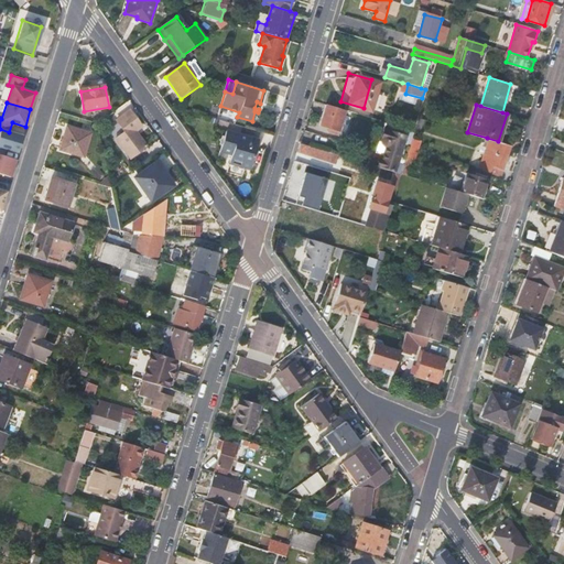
[(345,111),(327,106),(321,126),(331,129),(329,132),(337,136),(345,111)]
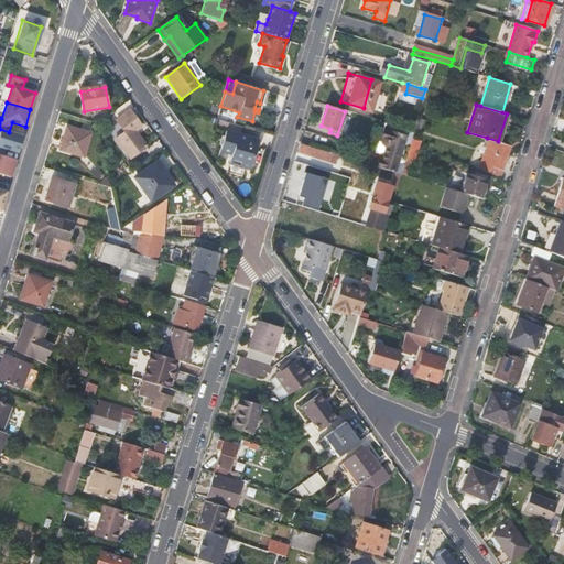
[(131,158),(148,145),(137,130),(143,126),(131,109),(118,119),(127,130),(117,137),(131,158)]
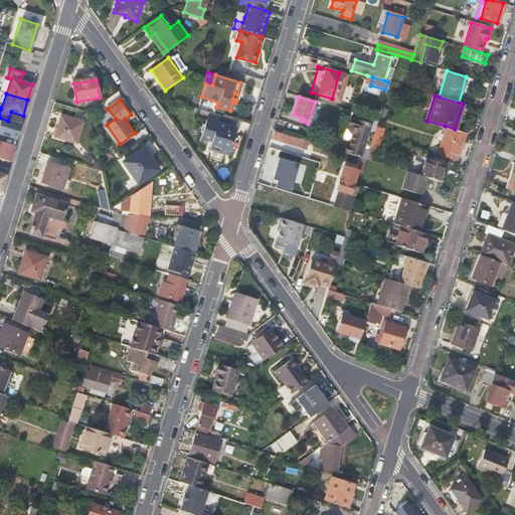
[(221,148),(226,150),(232,128),(217,124),(219,116),(197,110),(195,117),(203,120),(198,138),(208,141),(206,148),(220,153),(221,148)]
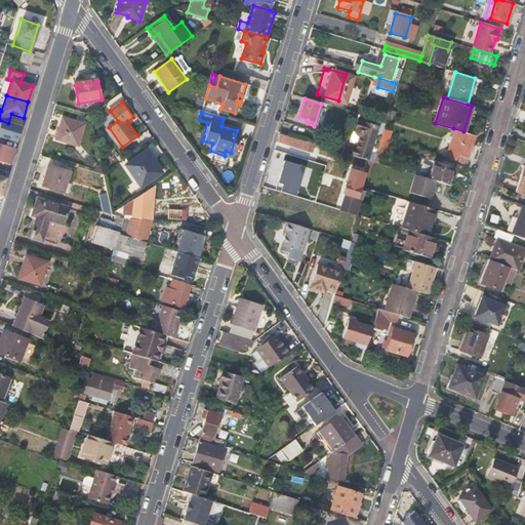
[(78,146),(84,125),(63,119),(56,139),(78,146)]
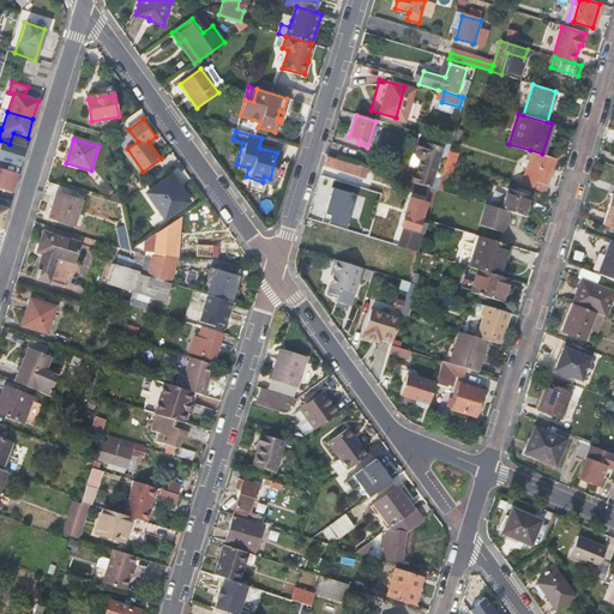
[(10,144),(0,140),(0,168),(2,169),(4,162),(18,166),(24,148),(10,144)]
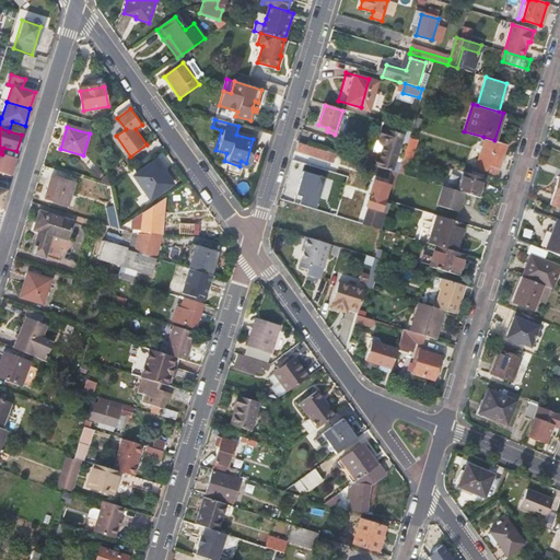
[(408,140),(411,131),(405,129),(403,136),(399,135),(388,170),(392,171),(401,138),(408,140)]
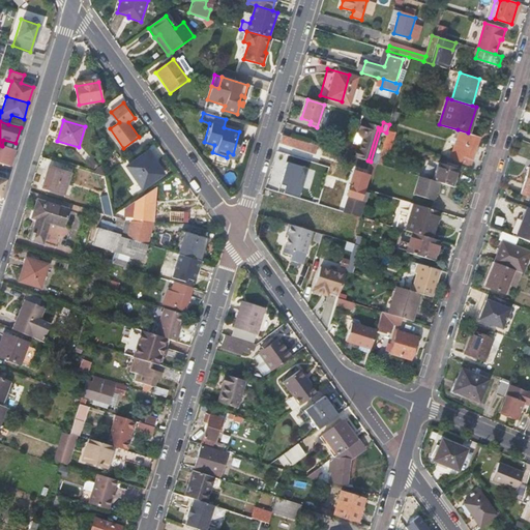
[(367,124),(357,157),(367,160),(378,127),(367,124)]
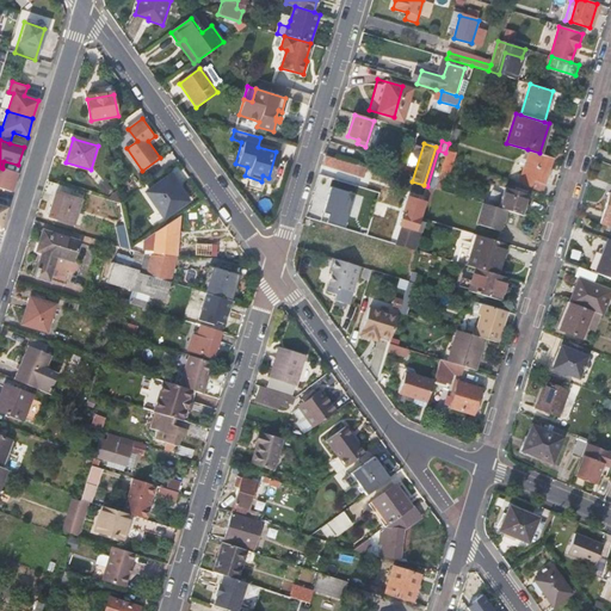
[(548,166),(550,156),(539,153),(528,149),(518,181),(541,190),(545,172),(548,166)]
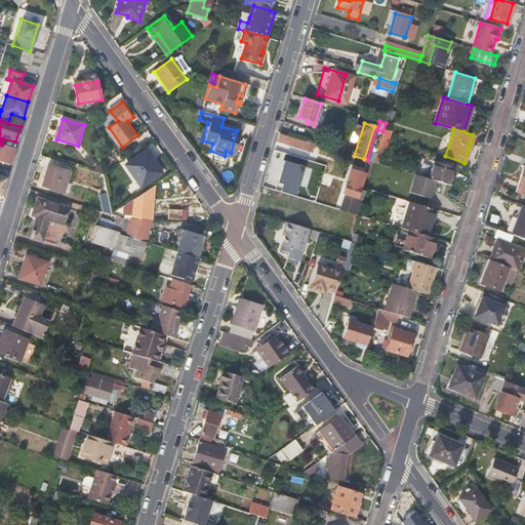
[(311,143),(280,133),(278,140),(298,147),(309,151),(311,143)]
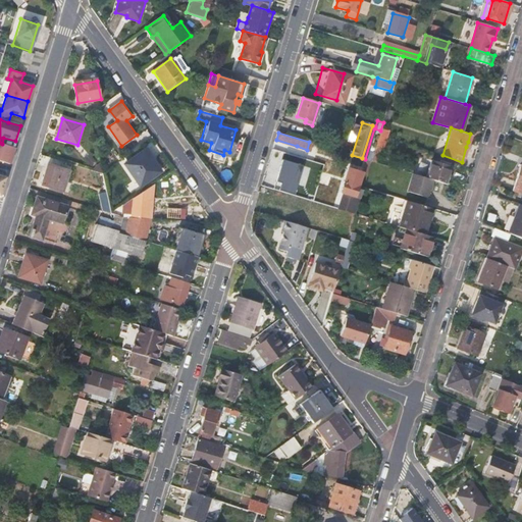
[(211,143),(201,140),(199,148),(209,150),(211,143)]
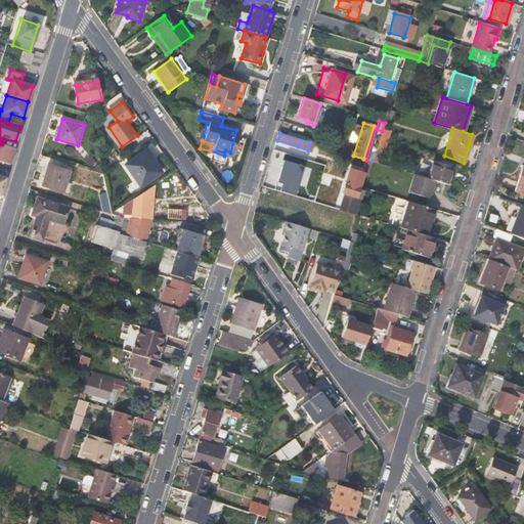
[(277,140),(275,146),(295,154),(298,146),(277,140)]
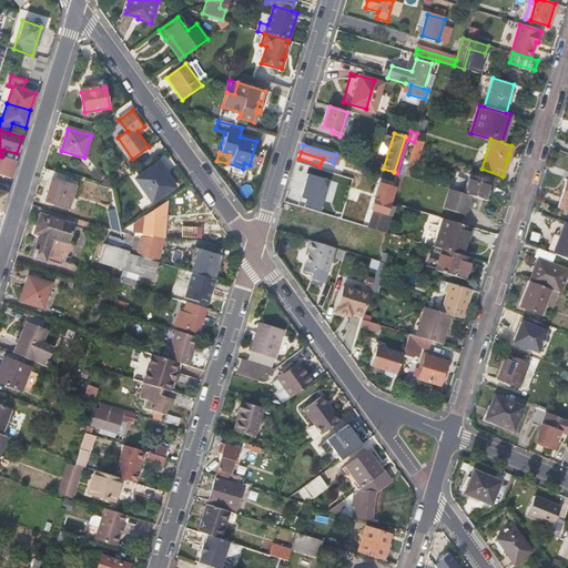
[(2,156),(0,155),(0,174),(10,179),(16,160),(2,156)]
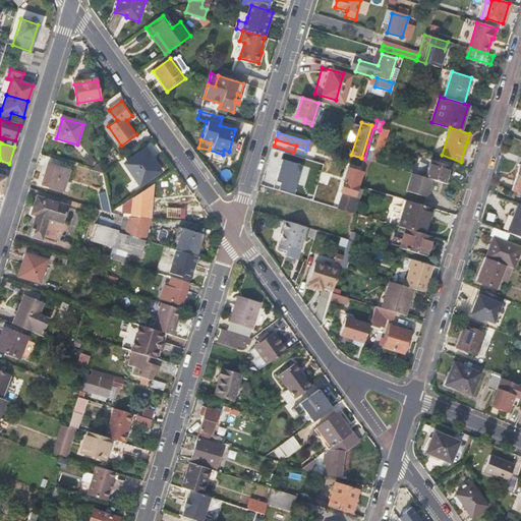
[(380,148),(375,146),(370,161),(375,163),(380,148)]
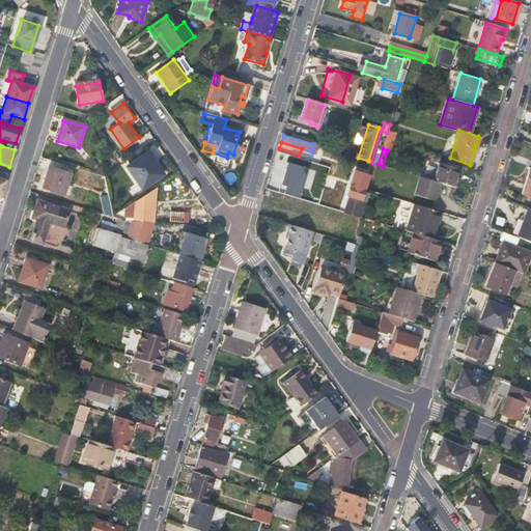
[(143,189),(164,174),(147,152),(128,168),(143,189)]
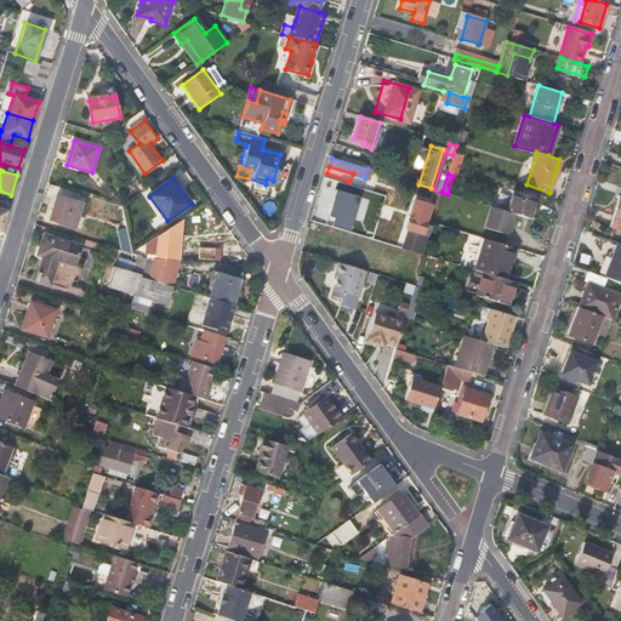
[(130,201),(144,191),(136,180),(121,189),(130,201)]
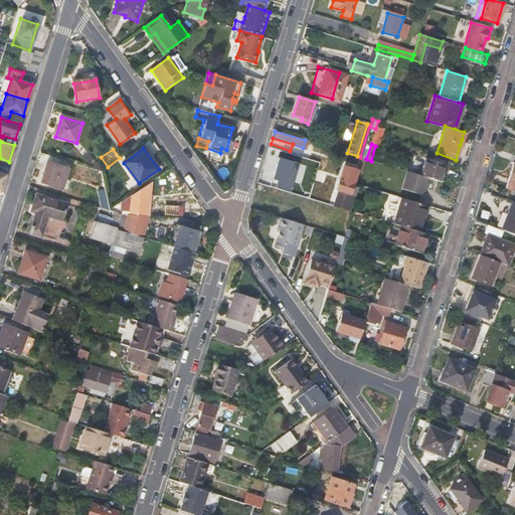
[(383,160),(418,171),(422,160),(386,150),(383,160)]
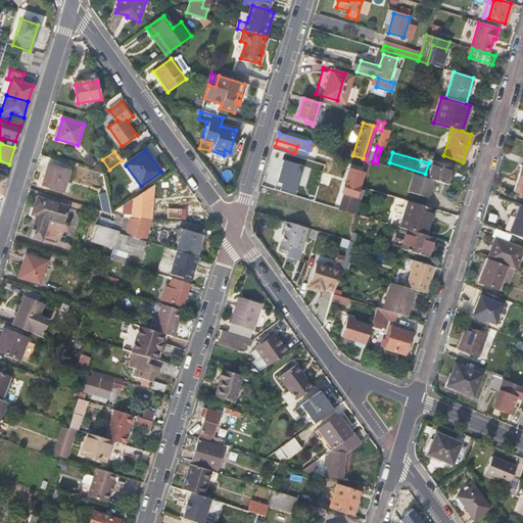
[(372,161),(367,159),(364,171),(366,172),(366,175),(368,176),(372,161)]
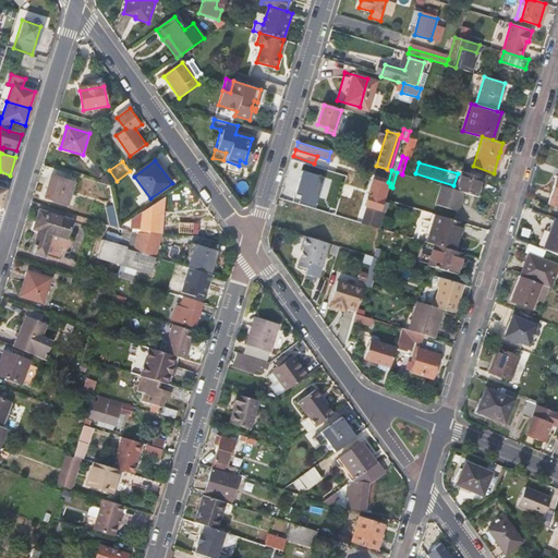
[(462,192),(475,196),(482,178),(462,172),(456,191),(462,192)]
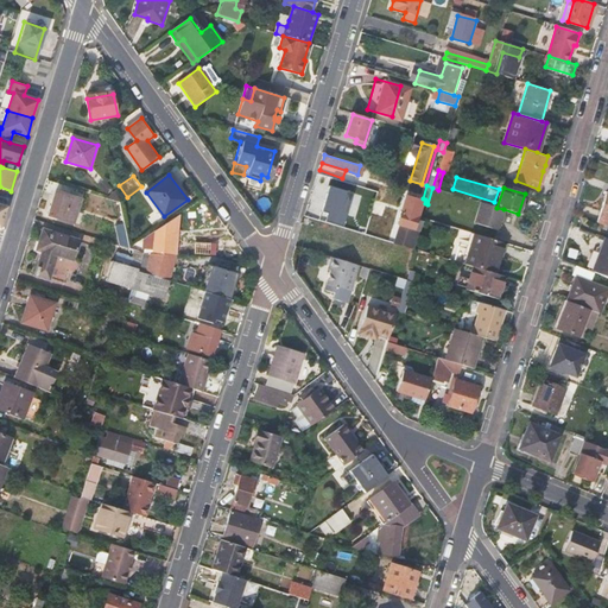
[(74,223),(81,198),(56,191),(49,215),(74,223)]
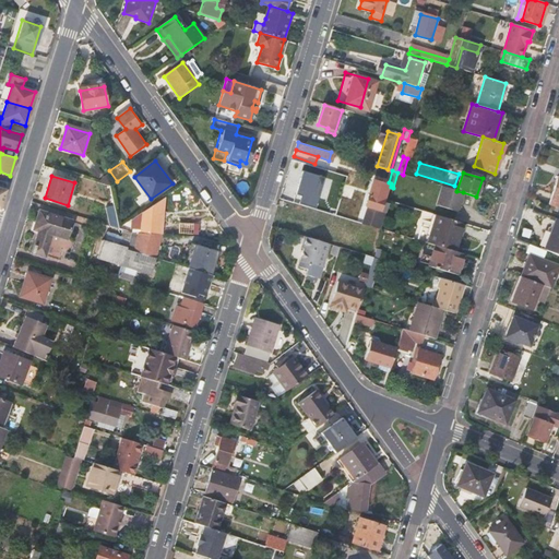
[(372,179),(364,205),(369,206),(366,217),(377,221),(377,224),(382,225),(385,212),(380,210),(388,185),(372,179)]
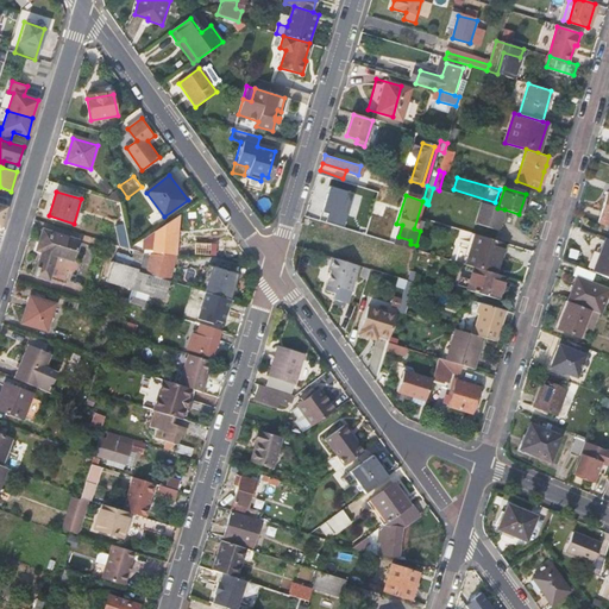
[(504,209),(497,208),(482,202),(475,224),(498,231),(504,209)]
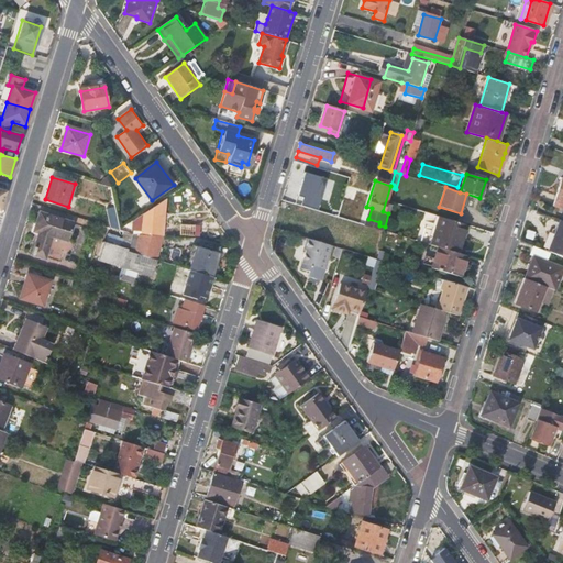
[(159,216),(162,201),(144,213),(142,230),(151,231),(152,227),(153,214),(159,216)]
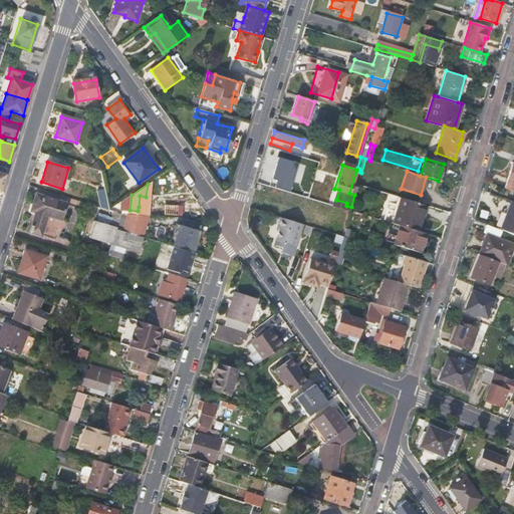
[(64,218),(69,203),(38,194),(34,208),(38,210),(31,231),(56,238),(62,218),(64,218)]
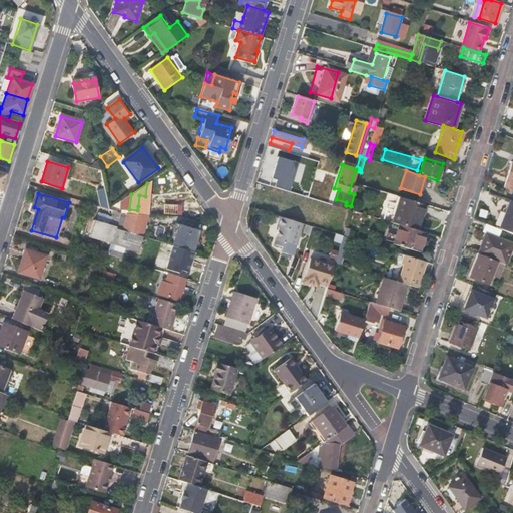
[(414,228),(422,203),(398,196),(390,221),(399,224),(414,228)]
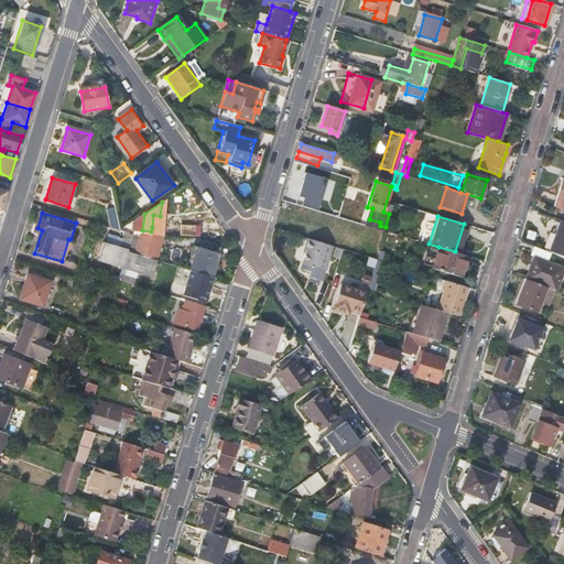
[(369,219),(367,225),(384,230),(386,227),(380,226),(380,223),(369,219)]
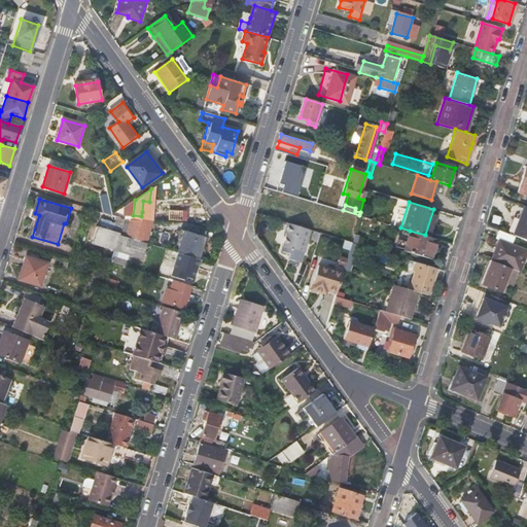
[(526,206),(515,236),(526,240),(526,206)]
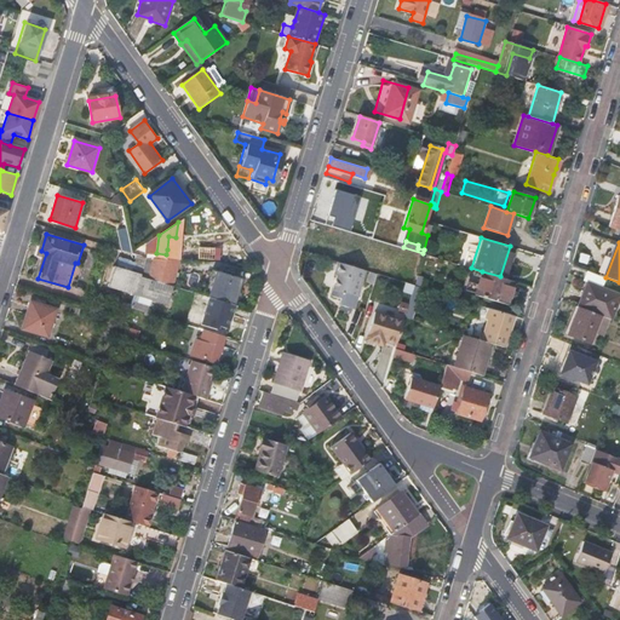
[(174,286),(182,259),(147,257),(142,274),(142,276),(174,286)]
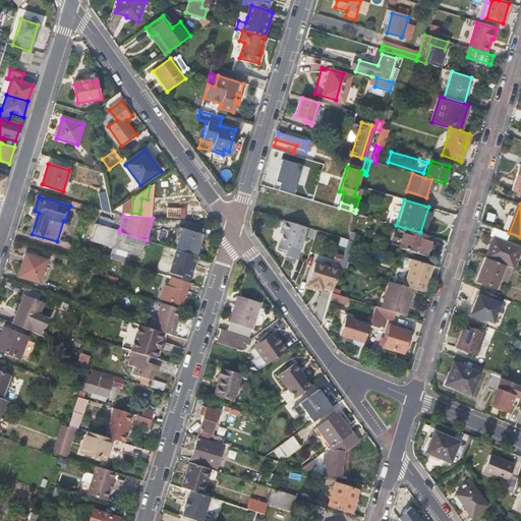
[(308,227),(285,220),(282,230),(285,231),(280,247),(290,250),(288,256),(298,259),(308,227)]
